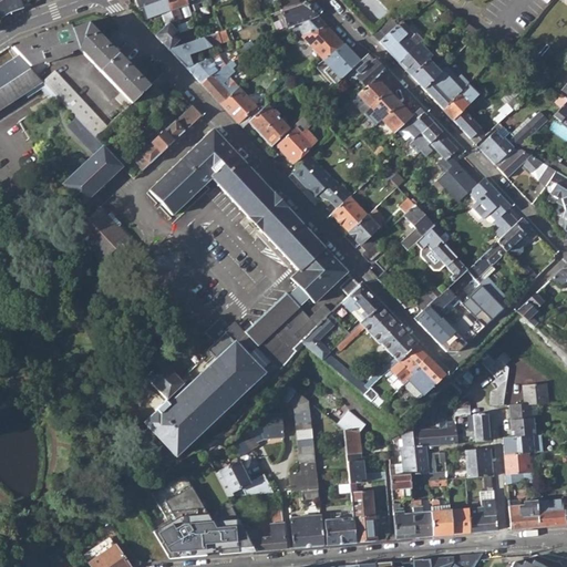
[(23,0),(0,0),(0,17),(10,11),(32,3),(23,0)]
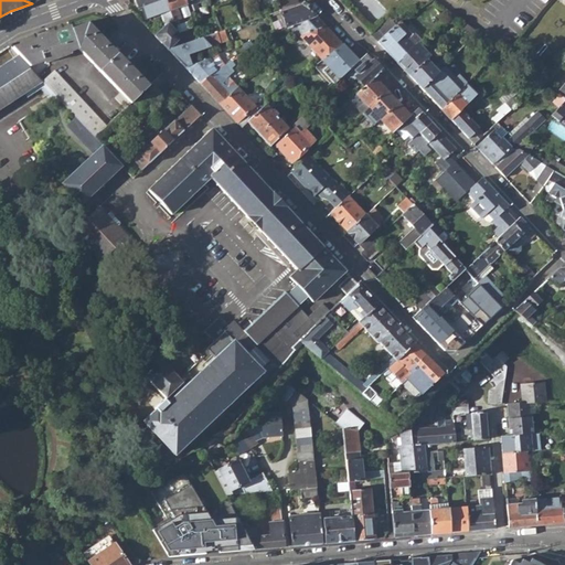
[(161,13),(166,25),(173,19),(166,0),(136,0),(140,10),(142,9),(146,19),(161,13)]
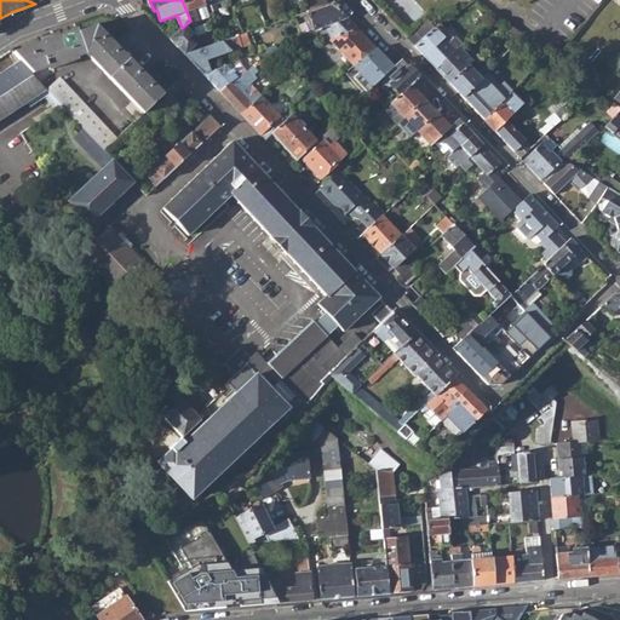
[(195,9),(199,7),(206,5),(205,1),(204,0),(182,0),(190,21),(191,23),(200,19),(195,9)]
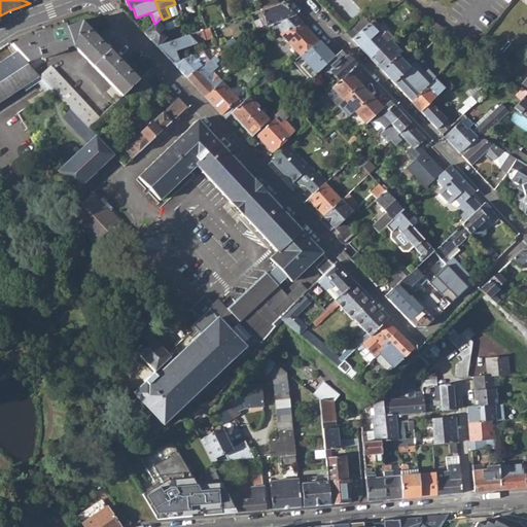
[(260,9),(268,26),(271,25),(277,22),(294,14),(288,8),(282,2),(266,7),(260,9)]
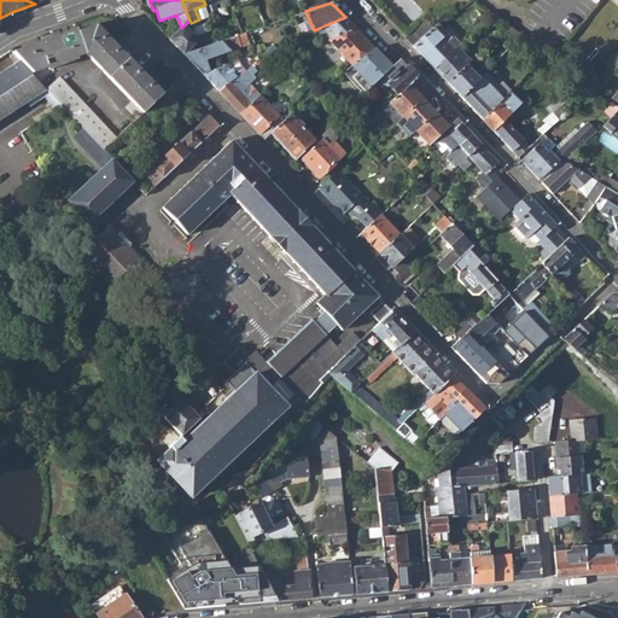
[(203,18),(204,17),(209,16),(205,5),(198,7),(203,18)]
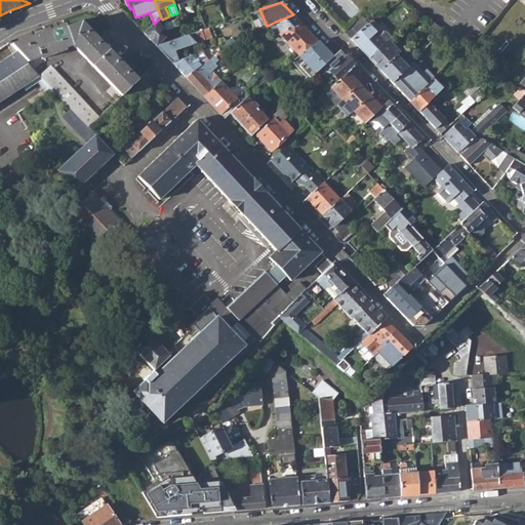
[(293,14),(276,22),(270,25),(275,36),(279,34),(289,29),(290,29),(301,24),(293,14)]
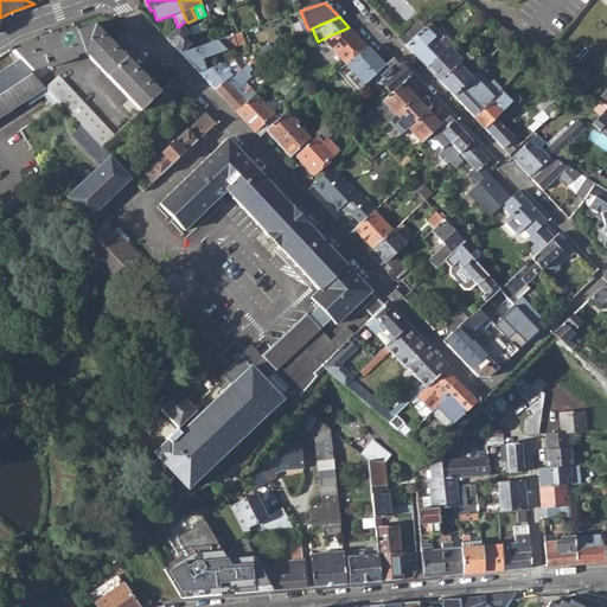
[(398,37),(406,45),(426,27),(417,19),(398,37)]
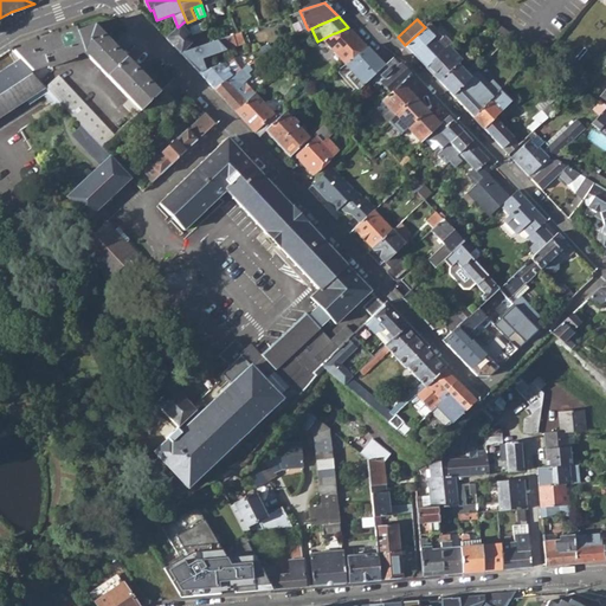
[(166,38),(181,53),(197,49),(187,23),(186,20),(178,27),(166,38)]
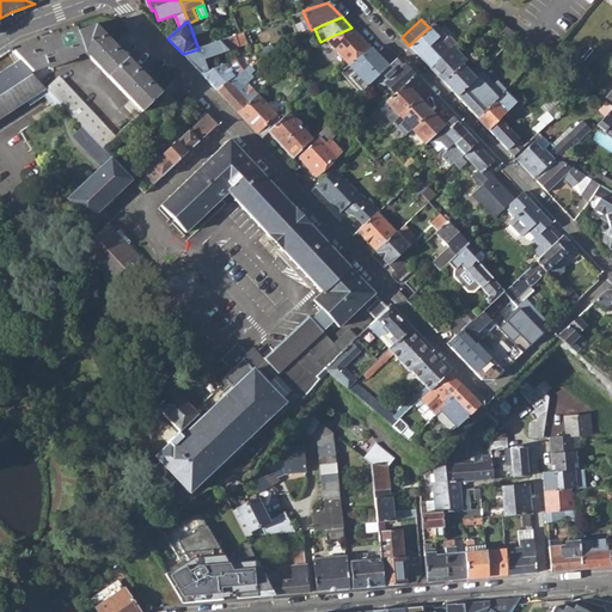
[(409,46),(430,67),(452,47),(456,44),(447,35),(446,36),(434,24),(429,28),(409,46)]
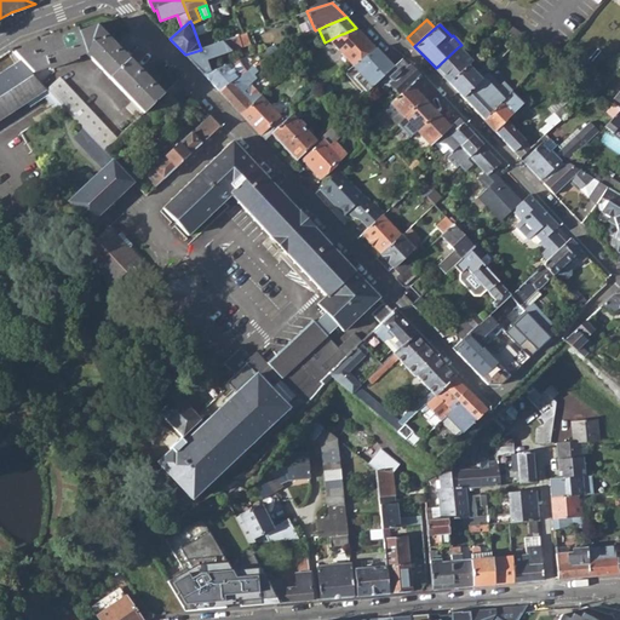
[(32,74),(41,84),(55,70),(53,67),(76,59),(76,57),(86,53),(132,102),(126,107),(137,119),(162,95),(96,26),(78,33),(76,29),(13,53),(21,61),(32,73),(32,74)]
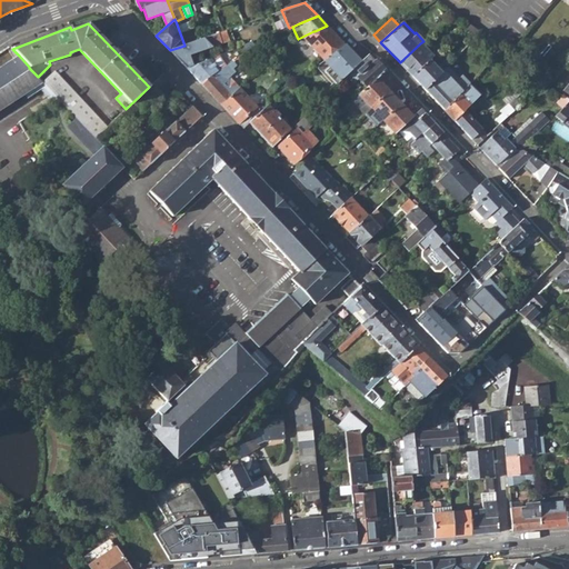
[(465,28),(475,37),(480,32),(468,25),(465,28)]
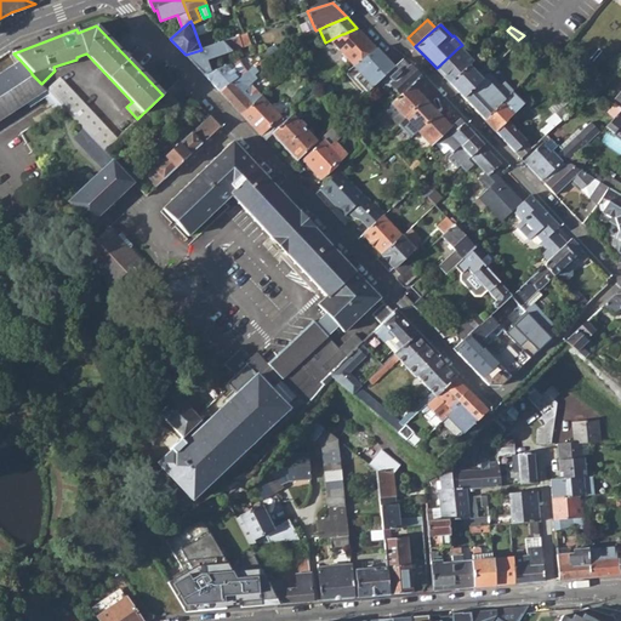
[(330,40),(353,66),(375,47),(357,28),(343,34),(342,34),(330,40)]
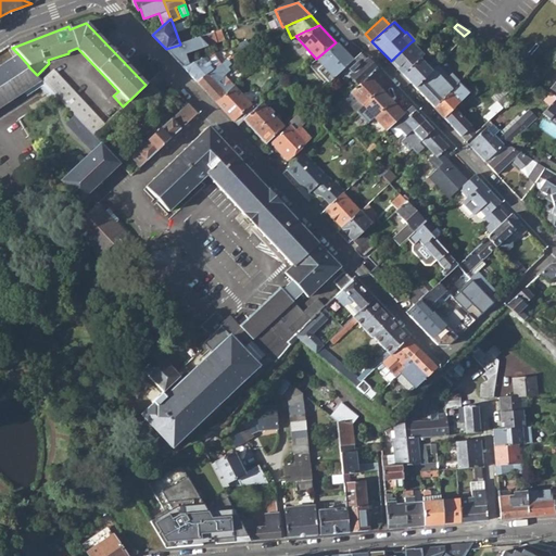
[(200,48),(203,58),(211,54),(214,53),(219,51),(218,48),(212,50),(211,45),(216,42),(215,40),(224,37),(220,29),(180,45),(166,49),(174,58),(200,48)]
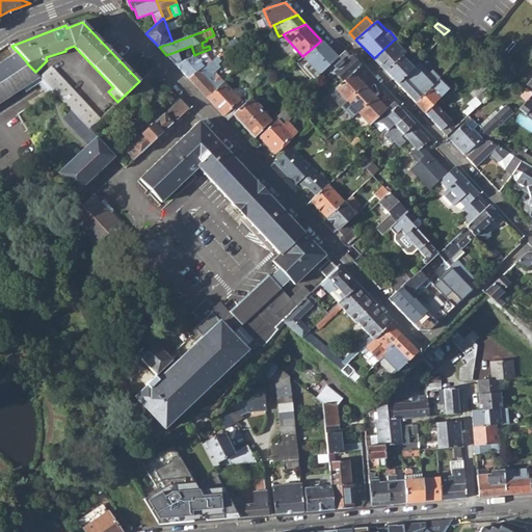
[(229,42),(232,47),(239,42),(236,38),(229,42)]
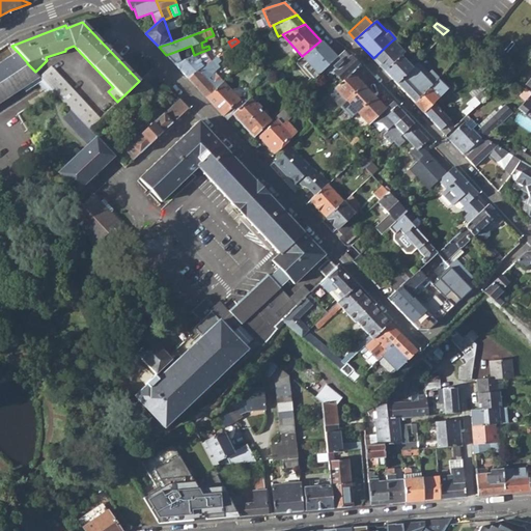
[(336,57),(320,40),(302,56),(308,62),(303,66),(314,78),(325,70),(336,57)]
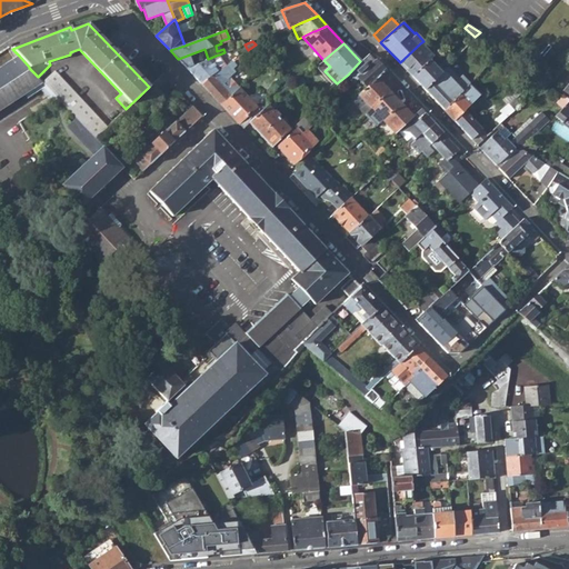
[(400,62),(412,76),(429,60),(432,58),(420,43),(400,62)]
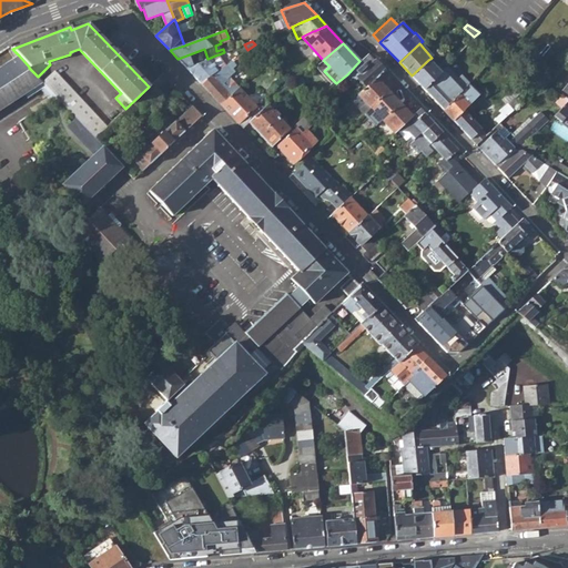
[(357,78),(365,87),(375,78),(384,71),(368,56),(367,53),(359,61),(347,74),(354,81),(357,78)]
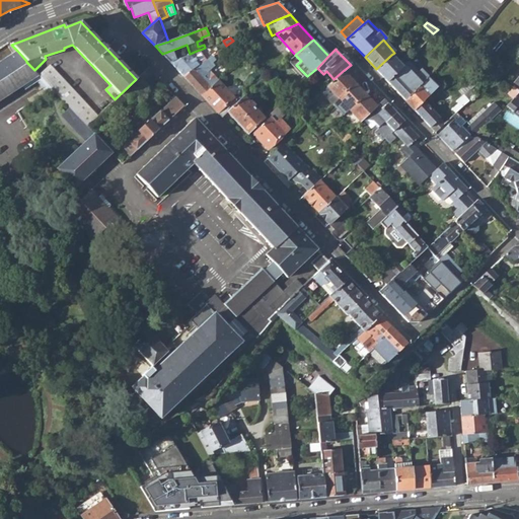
[(0,100),(40,75),(34,70),(26,62),(26,61),(17,51),(0,61),(0,100)]
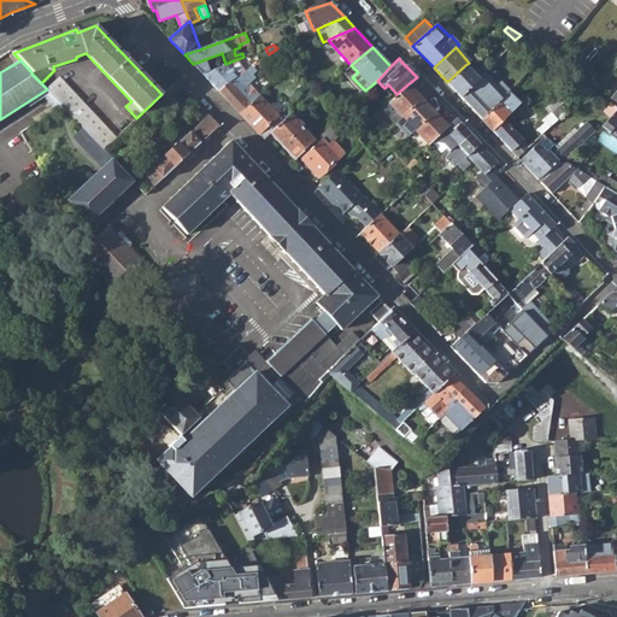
[(225,64),(203,74),(218,90),(242,72),(234,60),(225,64)]
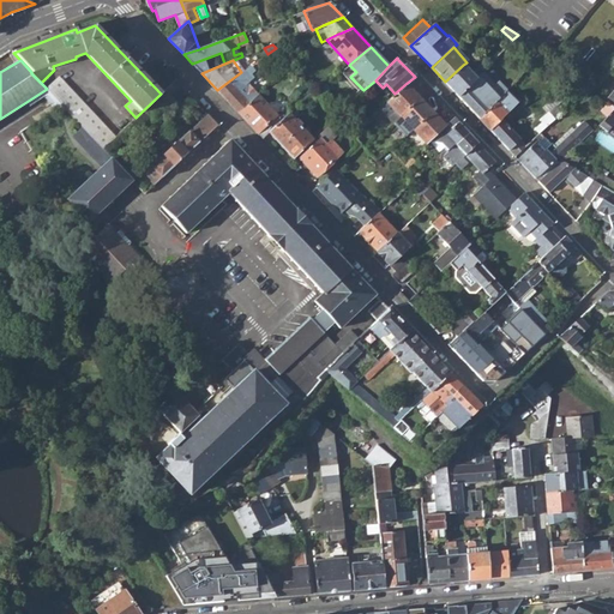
[(463,65),(445,82),(458,96),(475,79),(480,74),(475,70),(470,74),(463,65)]
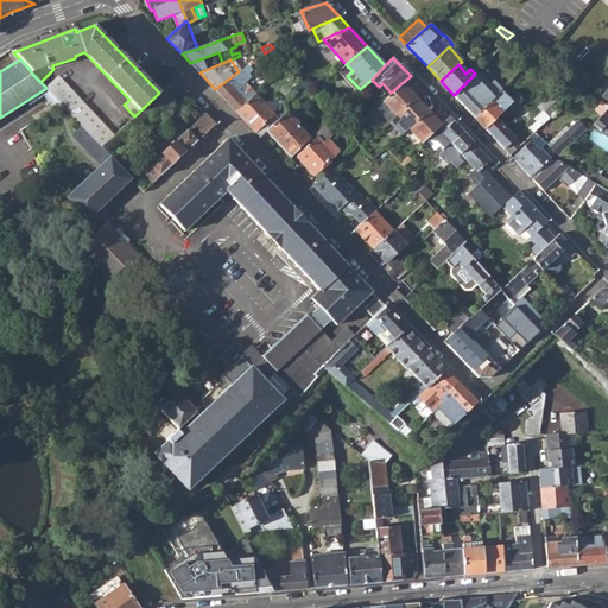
[(248,71),(245,68),(239,71),(215,89),(236,113),(247,102),(254,96),(242,83),(248,78),(245,75),(248,71)]
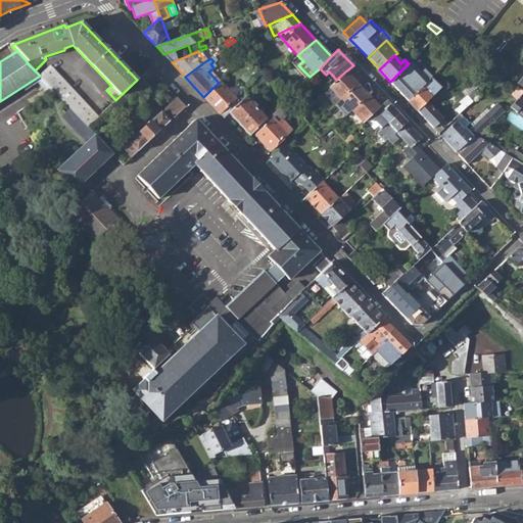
[(502,74),(507,78),(517,64),(513,60),(502,74)]
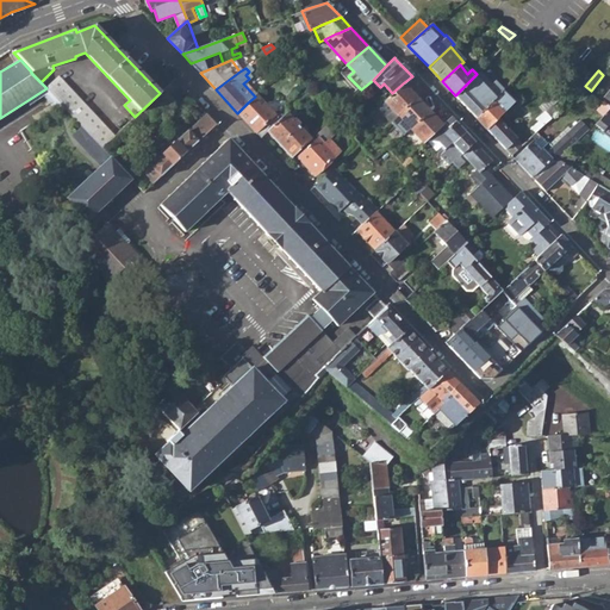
[(455,95),(475,117),(493,100),(500,92),(495,86),(487,93),(477,82),(483,76),(478,73),(477,74),(472,79),(455,95)]
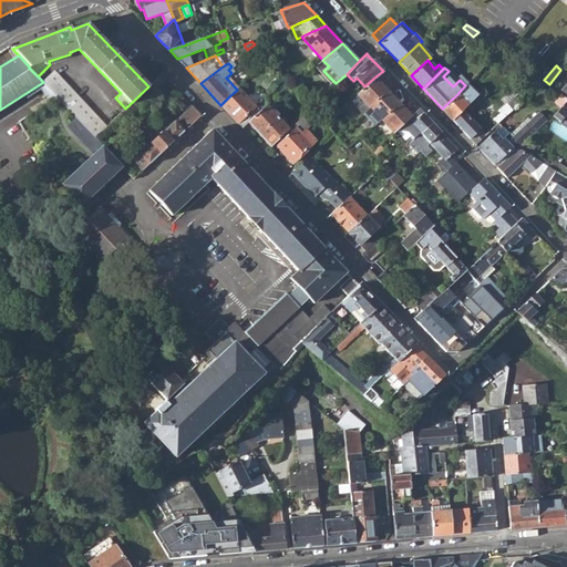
[(55,71),(43,82),(76,117),(94,136),(106,125),(55,71)]
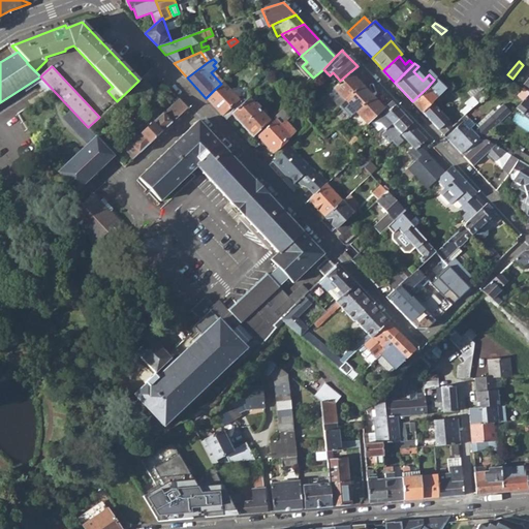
[(151,69),(138,81),(145,88),(157,75),(151,69)]
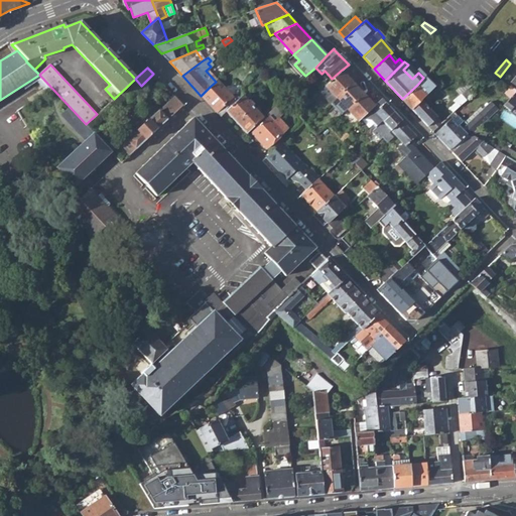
[(332,79),(325,86),(331,93),(328,96),(325,98),(330,104),(330,103),(352,83),(341,71),(332,79)]
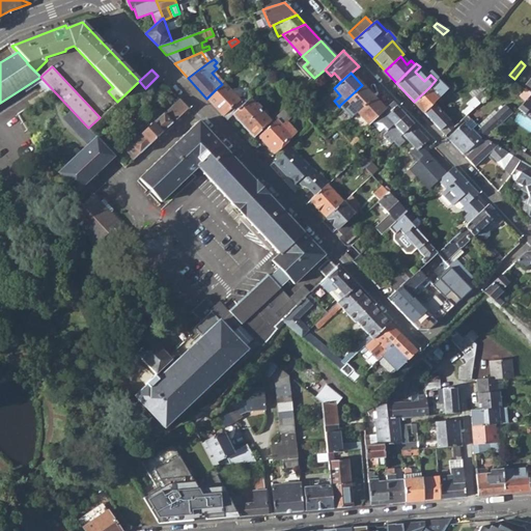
[(206,99),(226,119),(232,113),(247,100),(245,98),(242,101),(240,98),(242,95),(242,91),(239,88),(235,88),(232,90),(224,82),(222,84),(216,89),(206,99)]
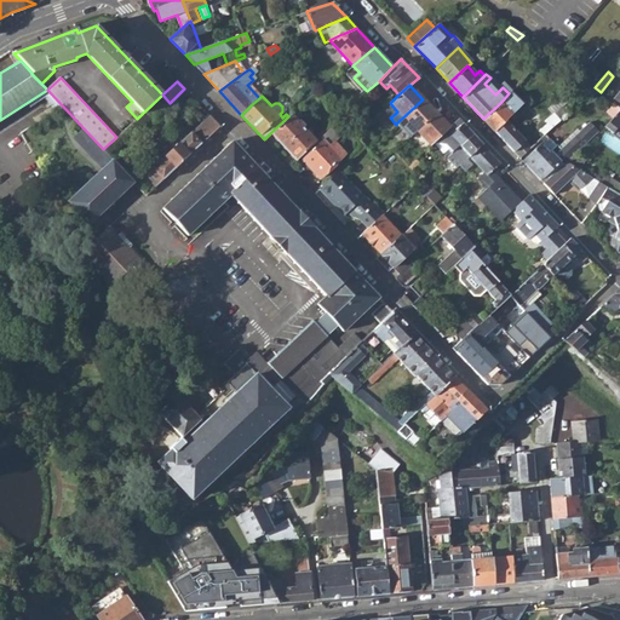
[(409,138),(415,132),(436,113),(423,99),(396,124),(409,138)]
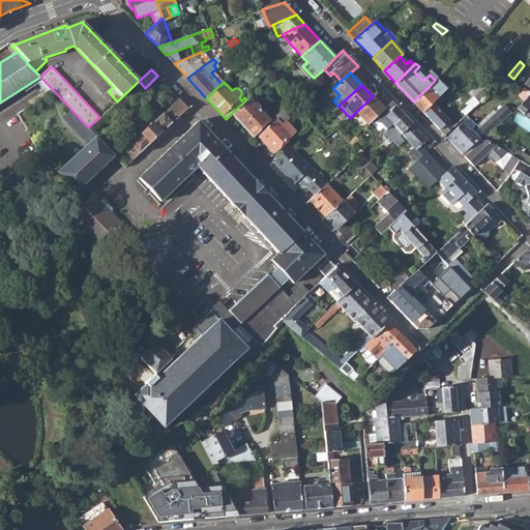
[(413,101),(444,135),(455,124),(453,122),(451,124),(432,102),(437,97),(429,87),(413,101)]
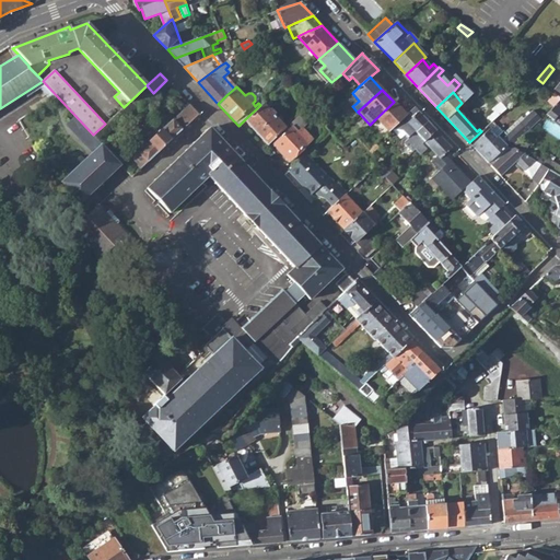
[(349,96),(356,104),(359,101),(352,93),(349,96)]
